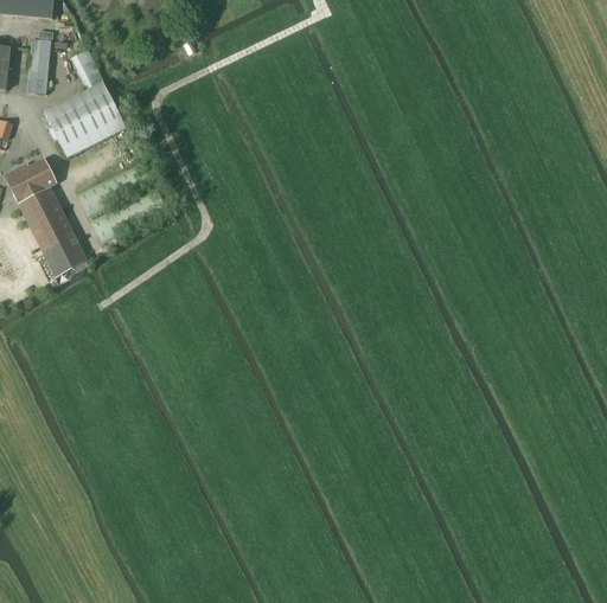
[(0,0),(0,13),(51,18),(53,0),(0,0)]
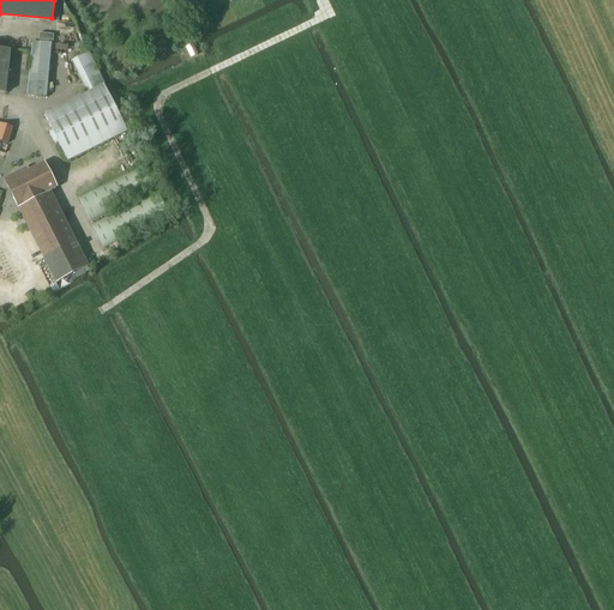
[(198,52),(193,42),(186,44),(191,55),(198,52)]
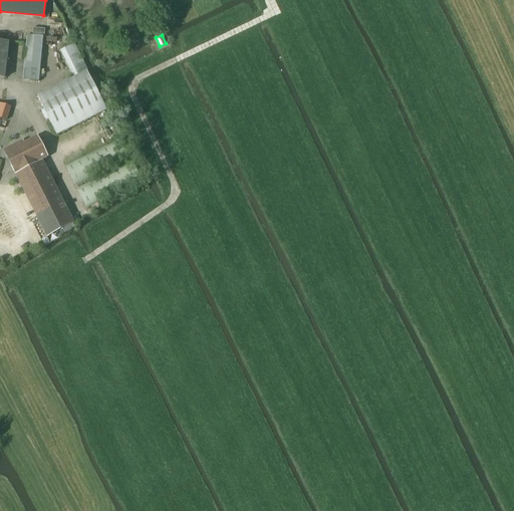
[(9,39),(0,38),(0,75),(5,76),(9,39)]
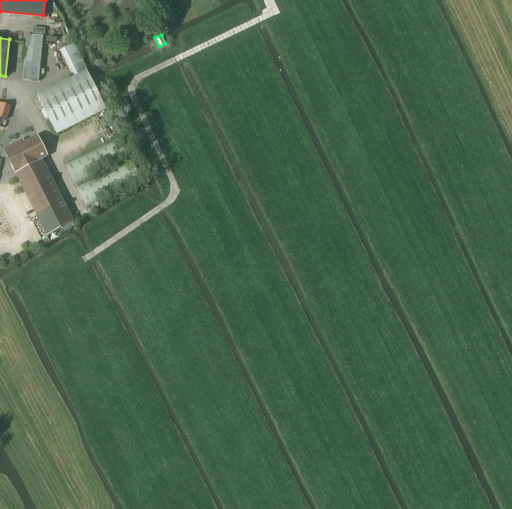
[(86,69),(37,93),(56,133),(106,108),(86,69)]
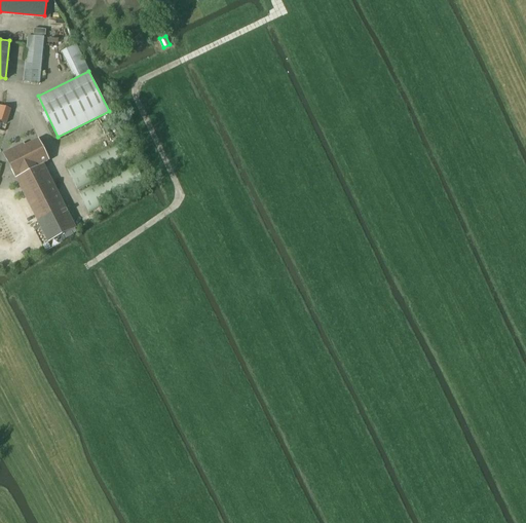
[(3,104),(0,112),(0,118),(6,121),(11,107),(3,104)]
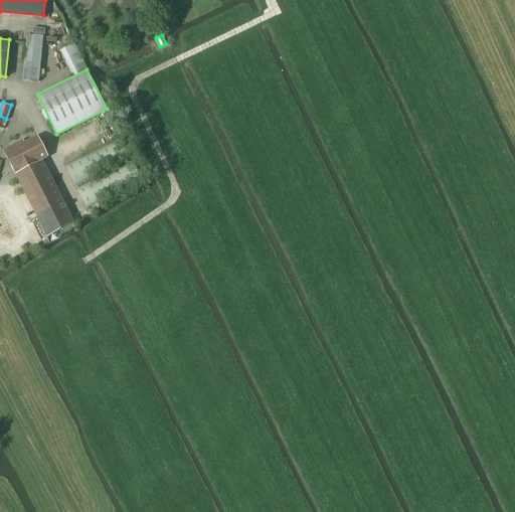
[(41,158),(47,155),(37,134),(4,151),(15,171),(41,158)]
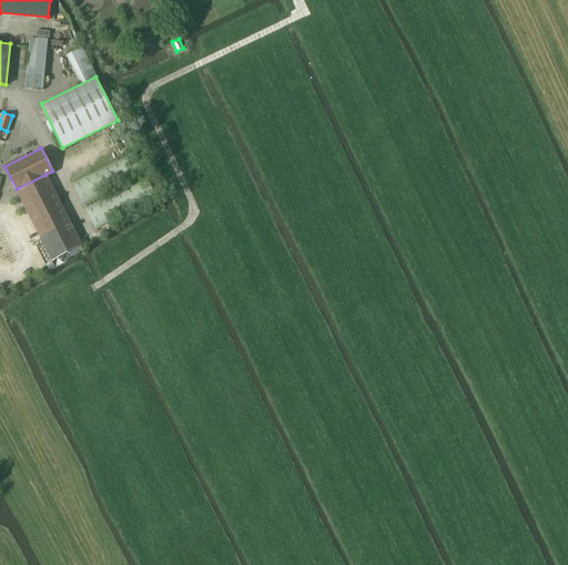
[(133,149),(72,181),(83,202),(144,171),(133,149)]
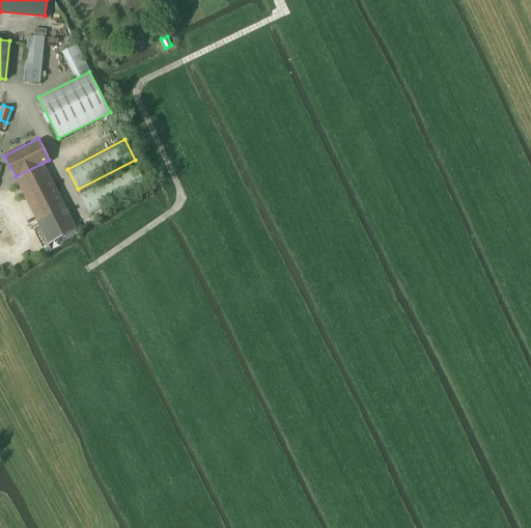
[(76,227),(43,163),(16,176),(49,242),(76,227)]
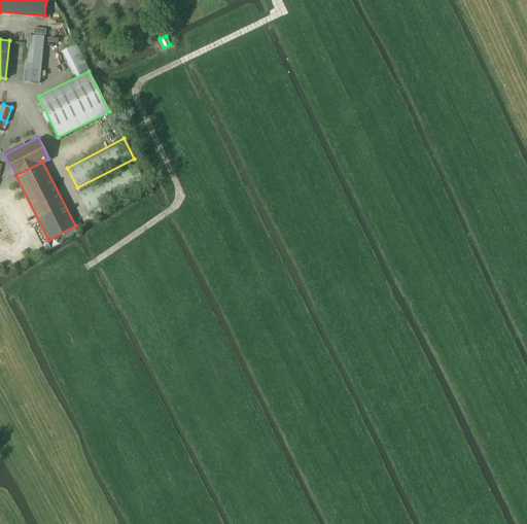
[(136,163),(79,190),(90,210),(145,182),(136,163)]
